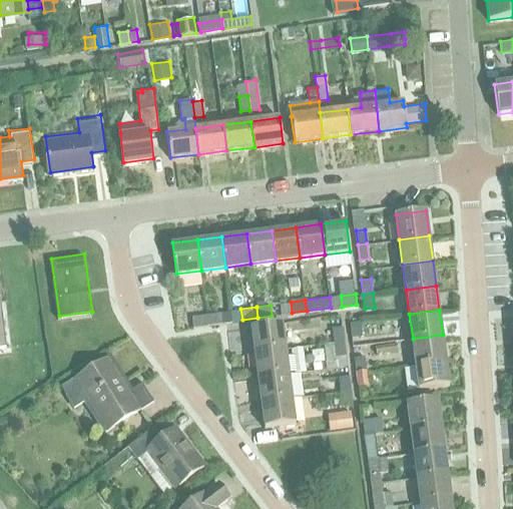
[(222,312),(207,314),(209,323),(223,322),(232,321),(231,311),(222,312)]
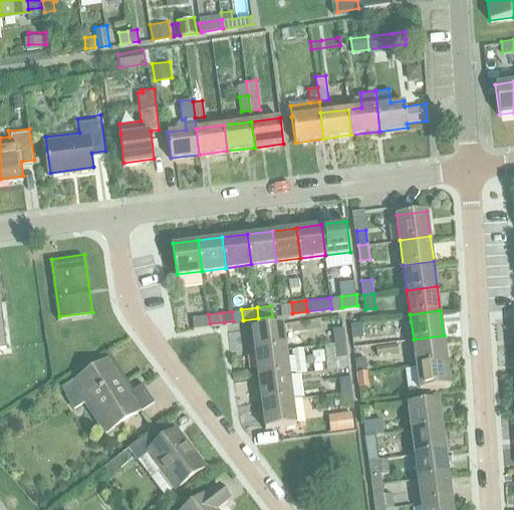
[(210,323),(208,314),(195,316),(196,325),(210,323)]
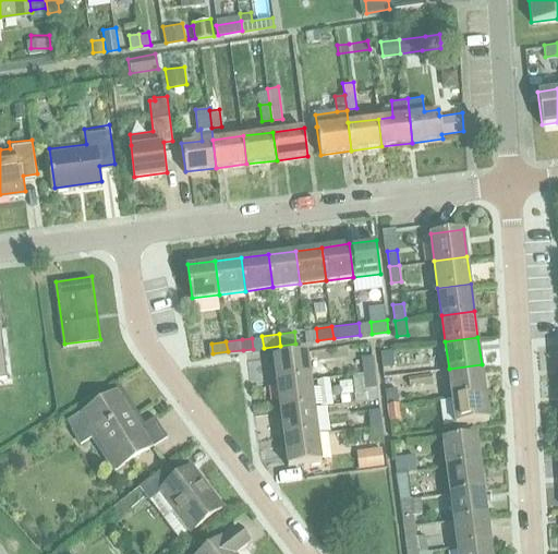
[(391,349),(380,350),(381,366),(393,364),(391,349)]
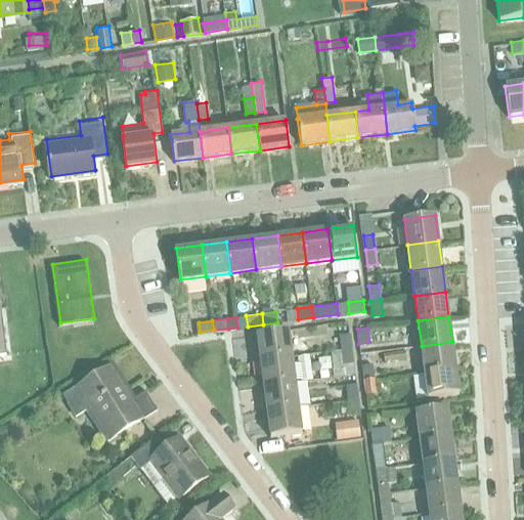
[(256,334),(260,360),(292,355),(288,330),(256,334)]
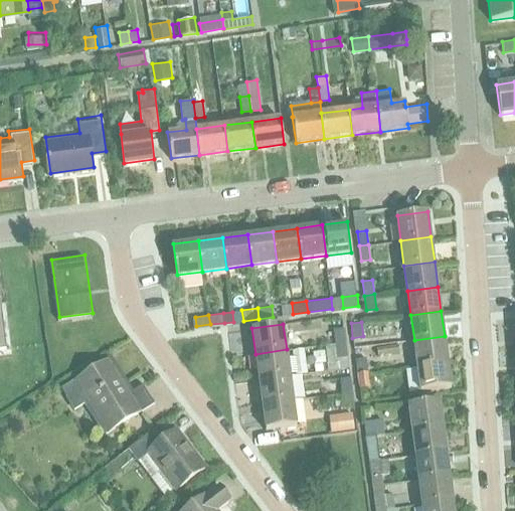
[(334,341),(334,343),(346,342),(344,326),(329,328),(330,337),(327,338),(327,342),(334,341)]
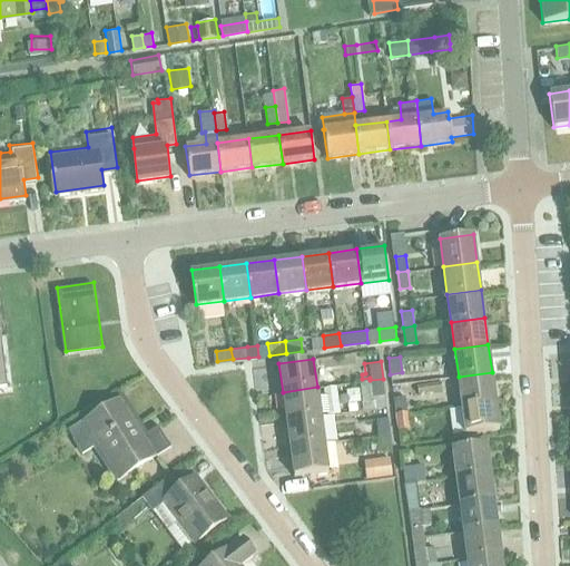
[(459,377),(462,403),(495,399),(492,372),(459,377)]
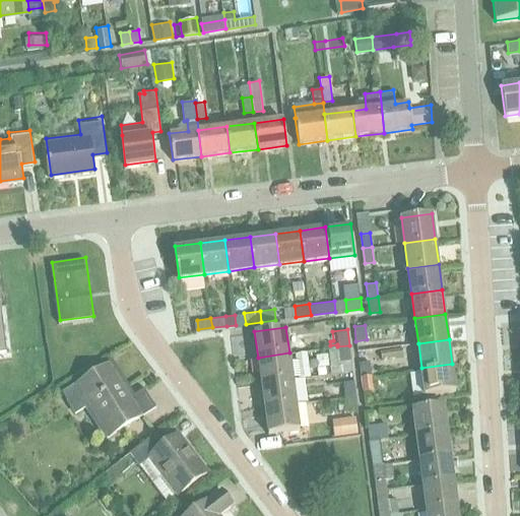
[(298,371),(313,371),(313,345),(298,345),(298,371)]
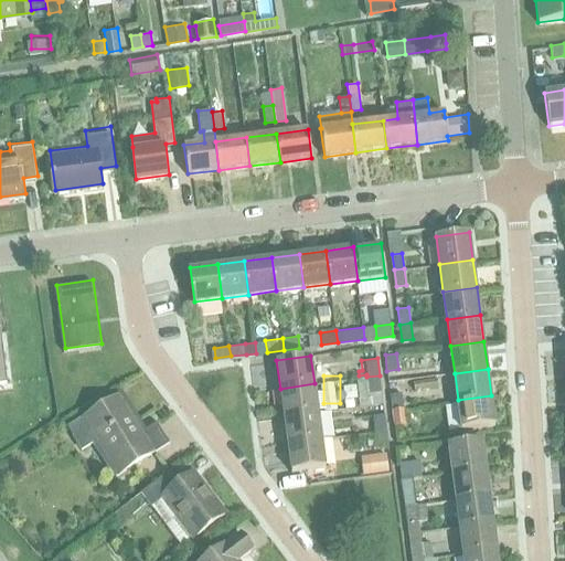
[(380,376),(366,377),(368,378),(354,380),(355,393),(369,391),(370,393),(382,391),(380,376)]
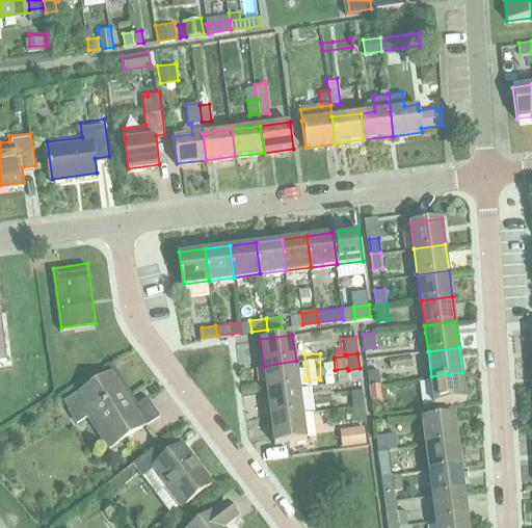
[(413,363),(411,353),(389,357),(390,366),(413,363)]
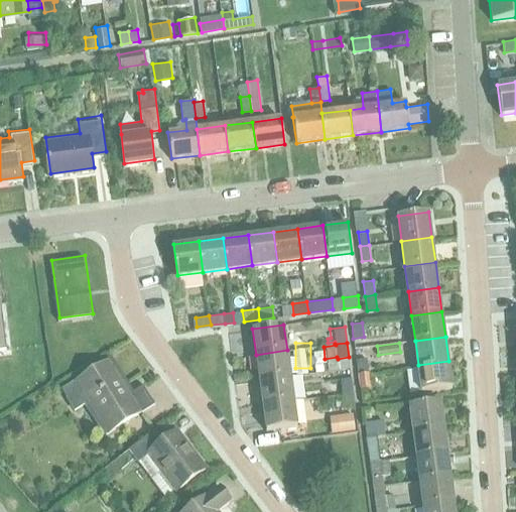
[(256,355),(259,379),(290,375),(287,350),(256,355)]
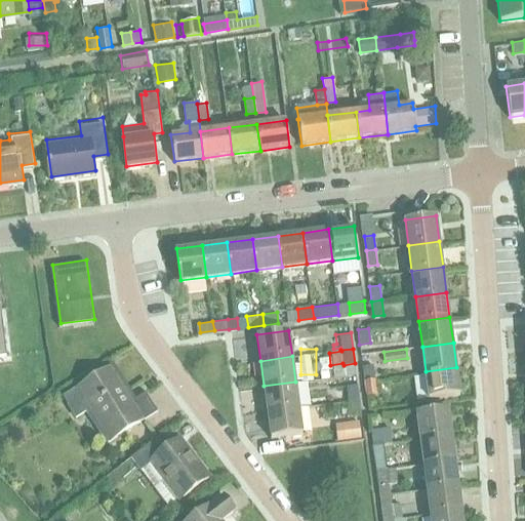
[(362,364),(364,379),(375,378),(373,363),(362,364)]
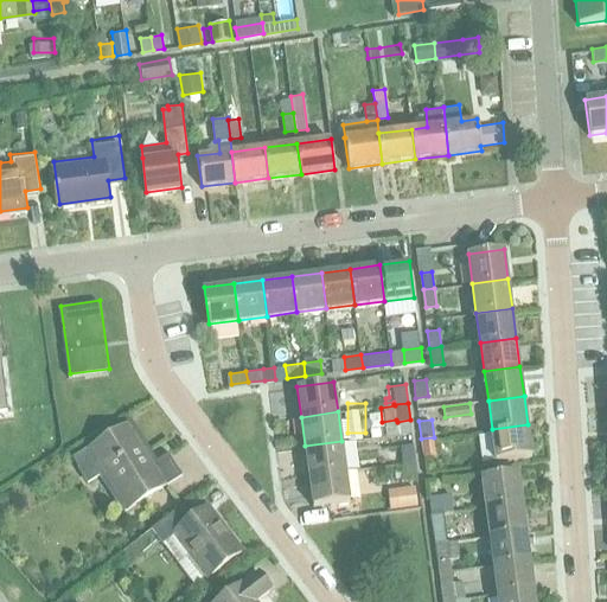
[(116,501),(122,510),(183,473),(170,452),(153,461),(134,431),(139,429),(134,421),(74,459),(88,481),(103,472),(120,500),(116,501)]
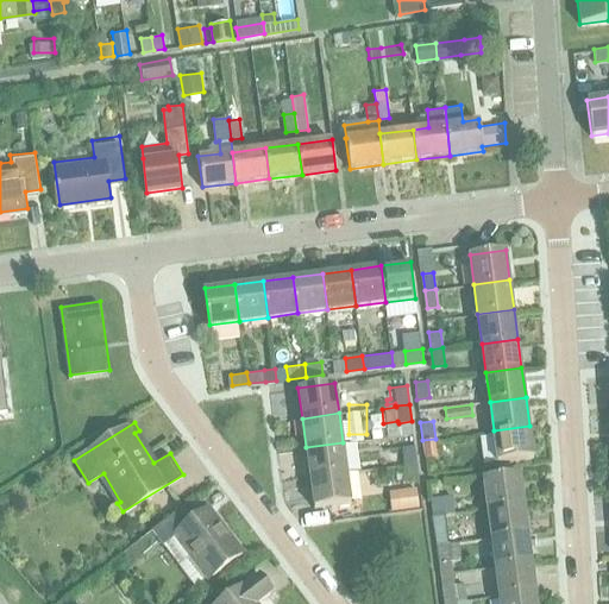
[(529,426),(494,431),(497,460),(534,455),(529,426)]
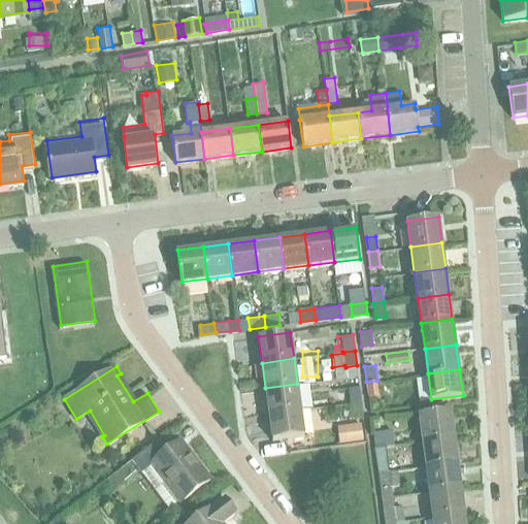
[(377,381),(366,382),(368,397),(380,395),(377,381)]
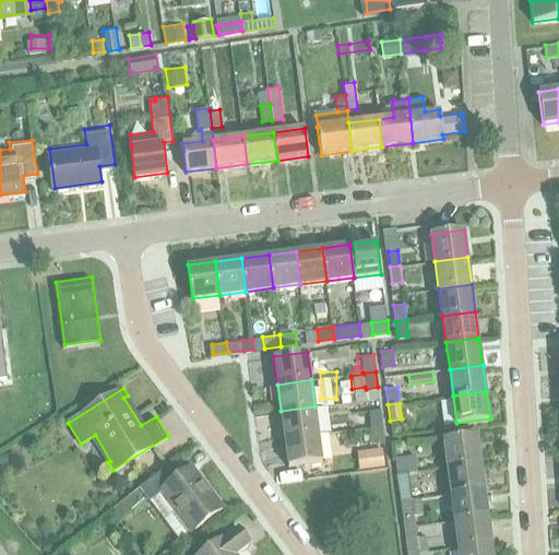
[(281,411),(284,438),(318,434),(314,406),(281,411)]
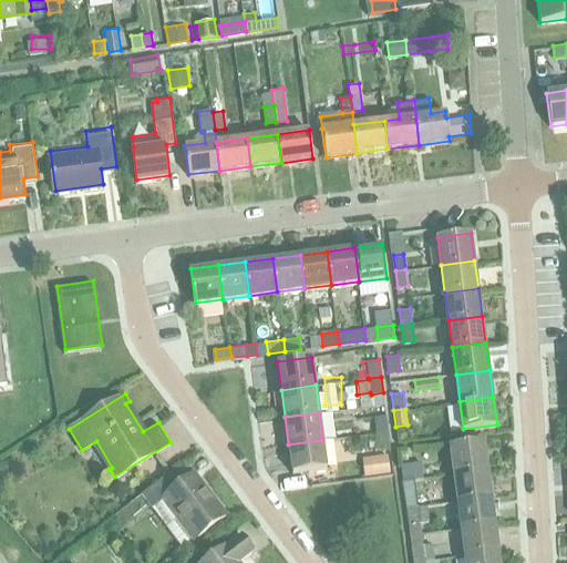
[(374,416),(377,432),(389,431),(387,413),(374,416)]
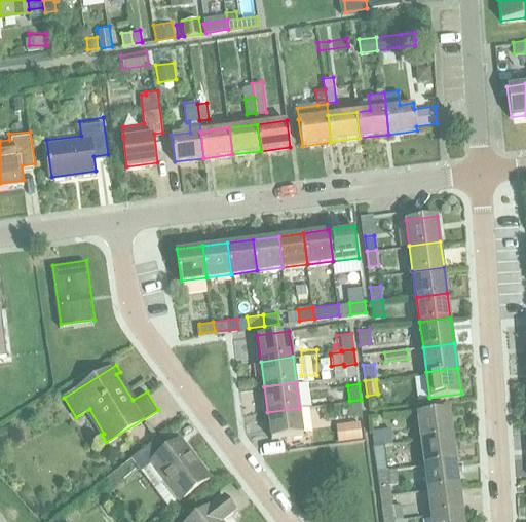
[(361,400),(349,401),(350,415),(362,414),(361,400)]
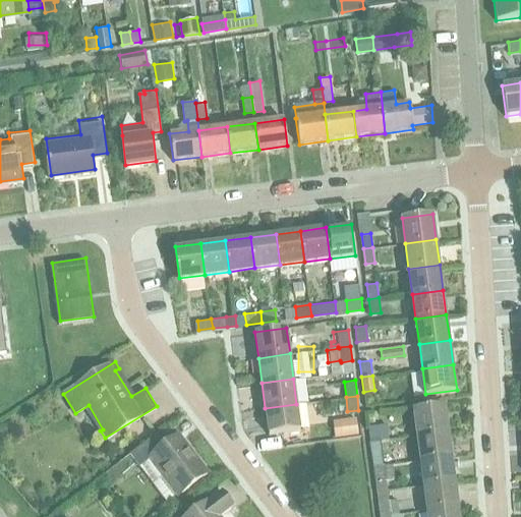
[(296,404),(265,408),(268,434),(299,429),(296,404)]
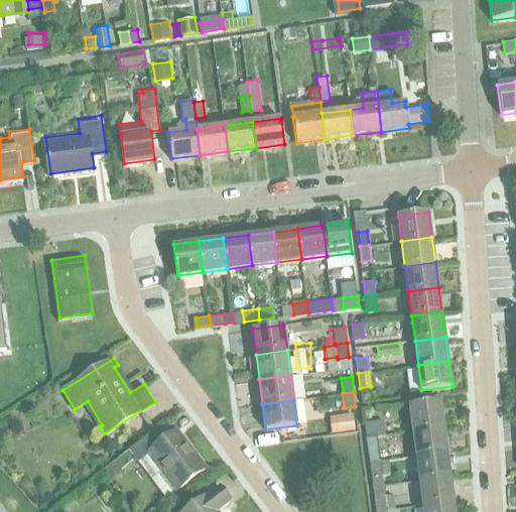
[(409,405),(412,429),(443,425),(440,401),(409,405)]
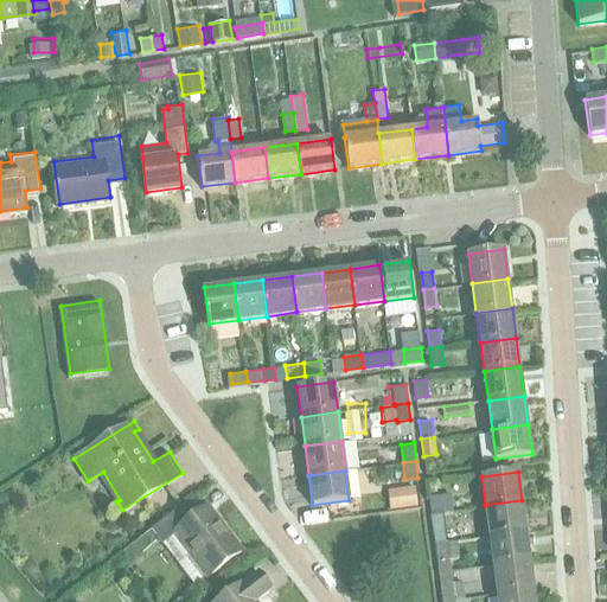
[(414,486),(387,490),(390,508),(417,505),(414,486)]
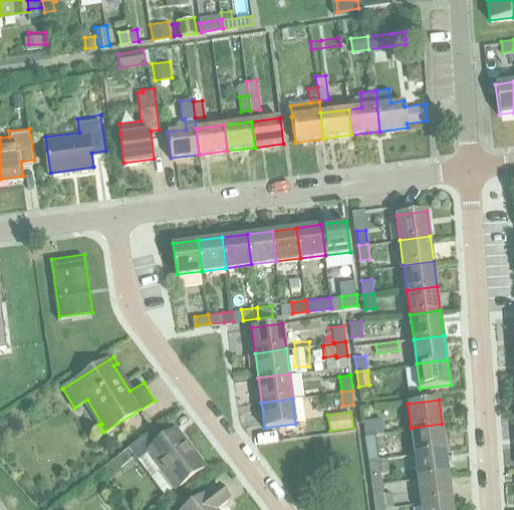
[(363,421),(365,436),(375,434),(383,433),(381,418),(363,421)]
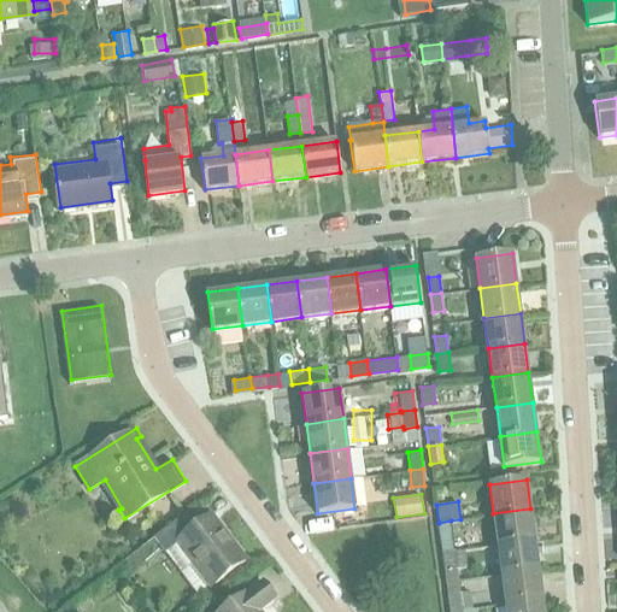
[(493,513),(498,543),(534,539),(530,508),(493,513)]
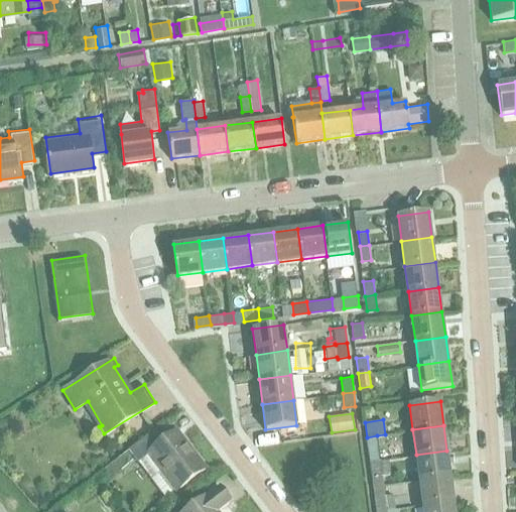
[(157,428),(130,449),(139,461),(150,452),(177,489),(206,468),(178,430),(165,439),(157,428)]
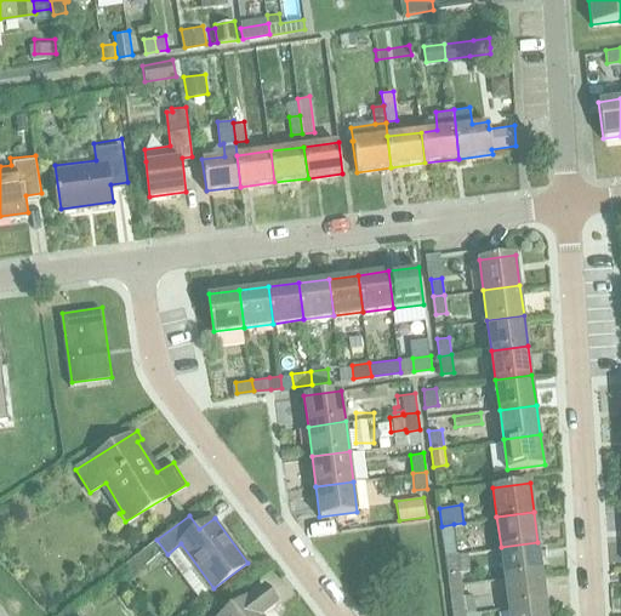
[(457,553),(454,524),(442,526),(445,555),(457,554),(457,553)]
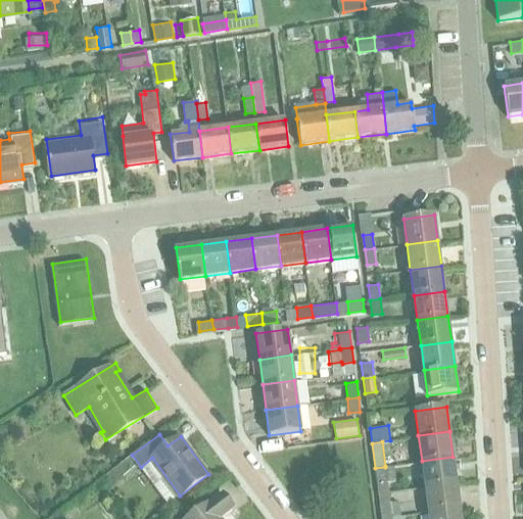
[(422,461),(425,486),(457,481),(453,457),(422,461)]
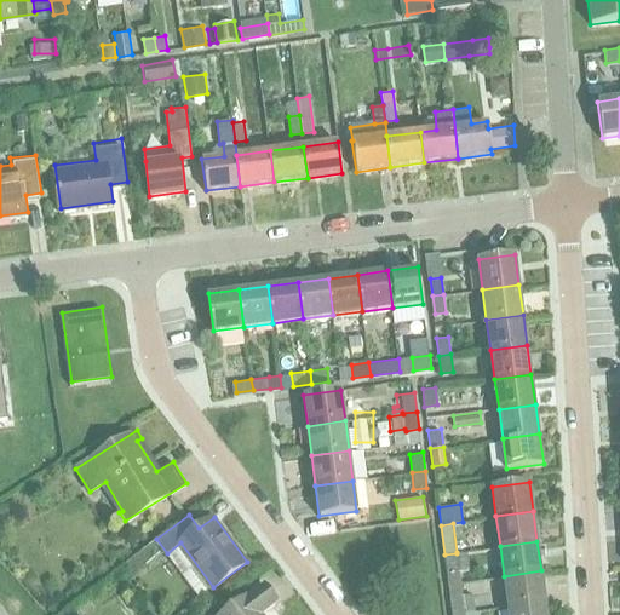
[(466,551),(457,552),(457,553),(445,555),(448,585),(460,582),(459,569),(469,568),(466,552),(466,551)]
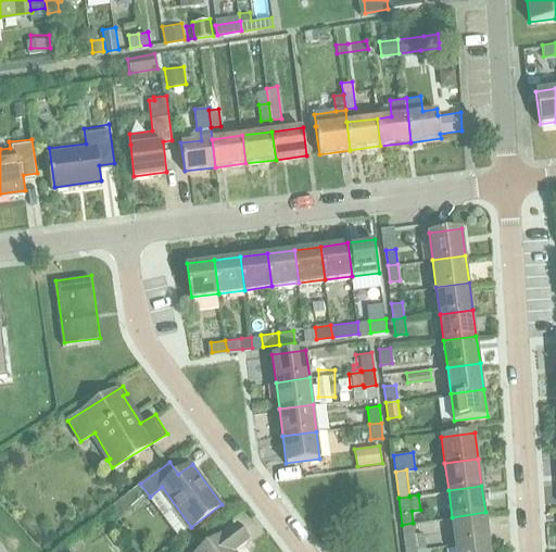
[(452,517),(455,543),(489,539),(485,512),(452,517)]
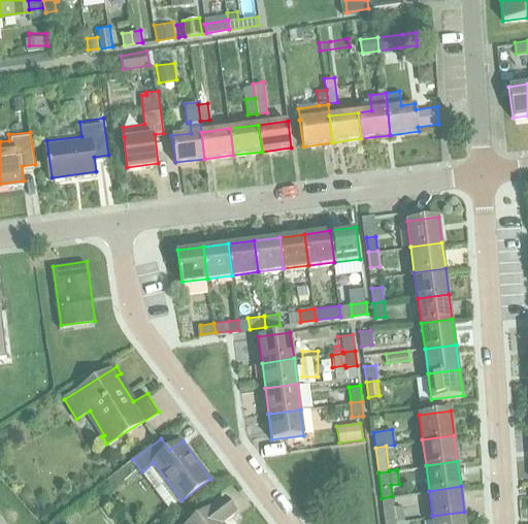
[(382,498),(385,523),(396,522),(395,521),(404,519),(402,504),(394,505),(392,496),(382,498)]
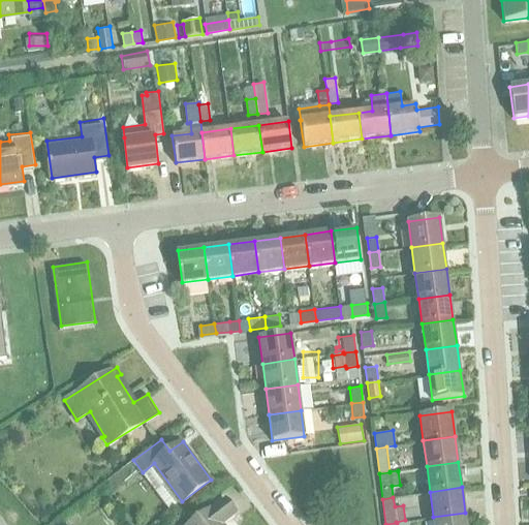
[(225,524),(224,522),(237,513),(226,499),(214,510),(212,507),(188,524),(225,524)]
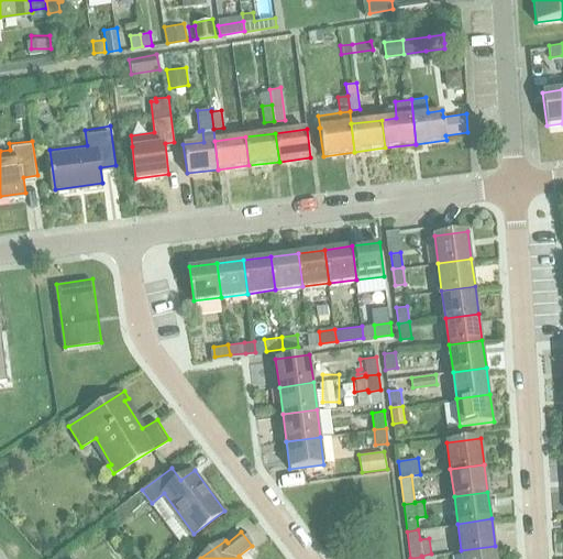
[(461,550),(462,558),(496,558),(495,546),(461,550)]
